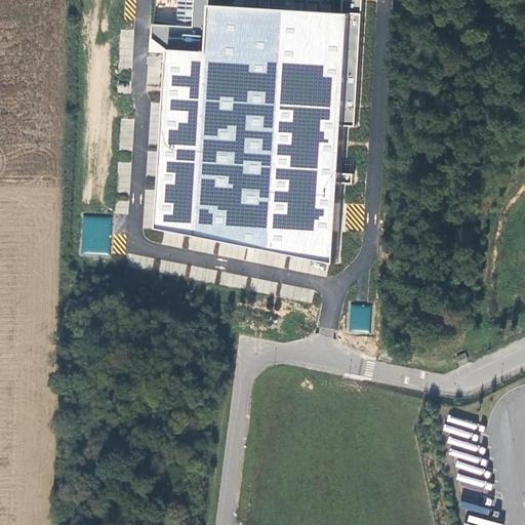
[(162,53),(154,242),(331,250),(332,234),(338,234),(339,199),(337,199),(344,71),(357,72),(360,13),(208,6),(208,0),(176,0),(175,25),(150,24),(149,52),(162,53)]
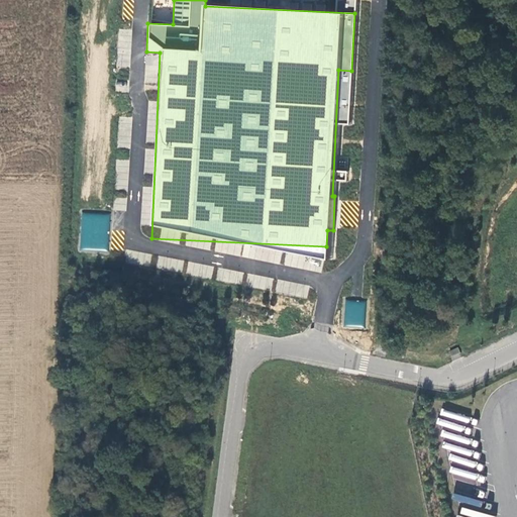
[(335,192),(335,180),(346,180),(346,171),(331,171),(330,192),(335,192)]
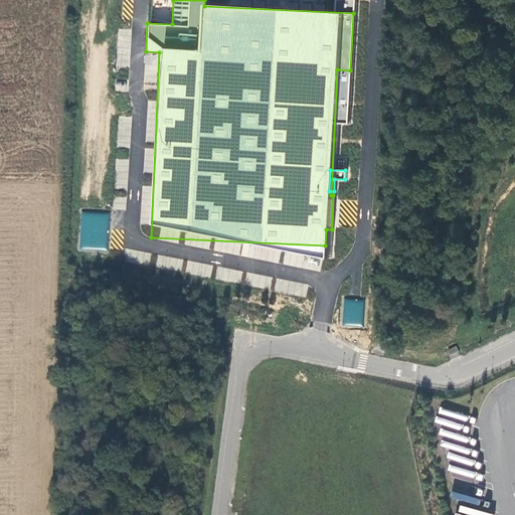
[(79,248),(109,249),(109,212),(80,212),(79,248)]
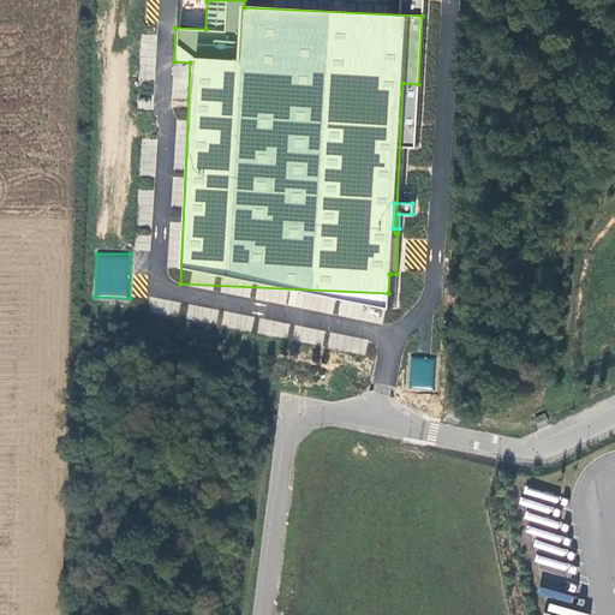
[(407,389),(433,390),(435,358),(411,357),(407,389)]
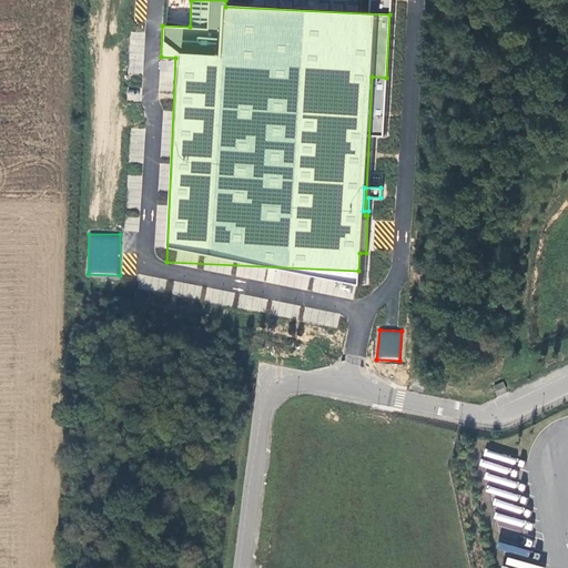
[(504,382),(494,385),(497,394),(507,391),(504,382)]
